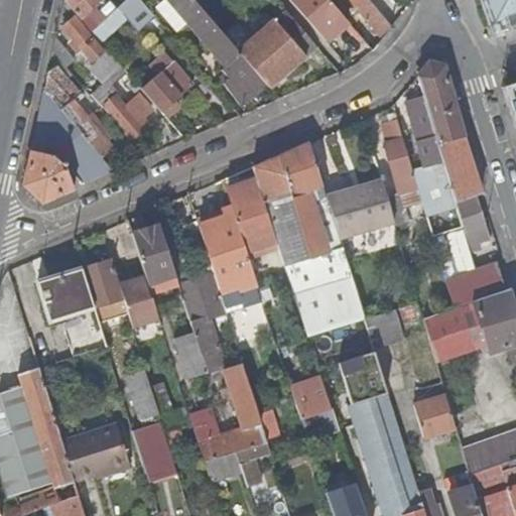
[(85,18),(104,2),(102,0),(65,0),(63,3),(91,33),(97,27),(91,20),(89,22),(85,18)]
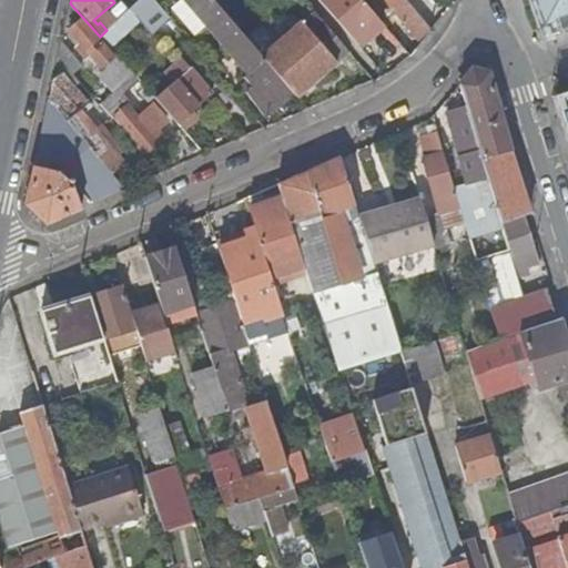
[(151,38),(171,21),(152,0),(143,0),(107,30),(100,37),(110,49),(139,23),(151,38)]
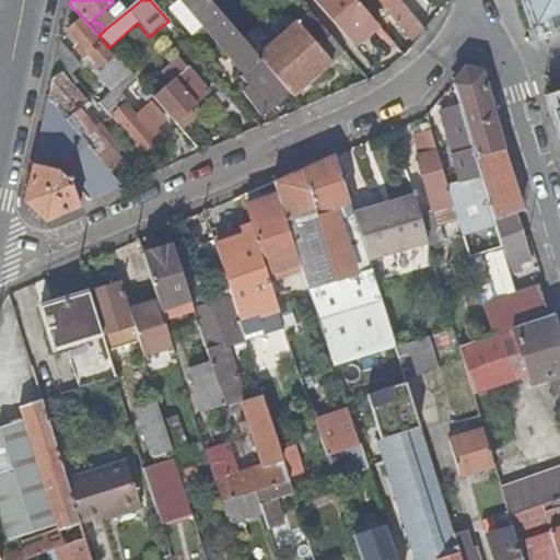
[(280,93),(286,89),(257,56),(208,0),(179,0),(178,1),(201,27),(243,76),(240,79),(243,82),(237,86),(261,114),(271,105),(269,102),(263,95),(275,86),(280,93)]
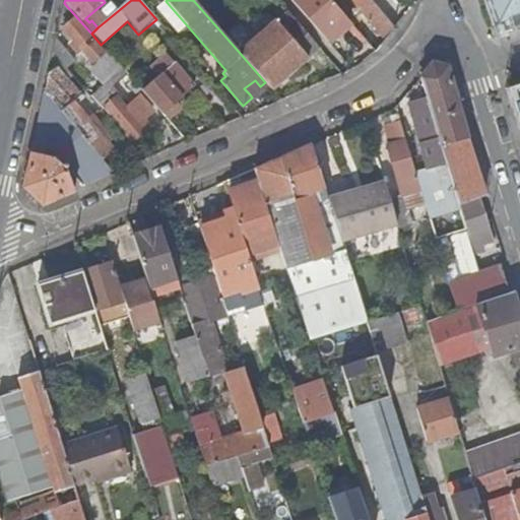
[(356,21),(353,25),(371,46),(377,53),(394,28),(370,0),(346,0),(349,4),(345,8),(356,21)]
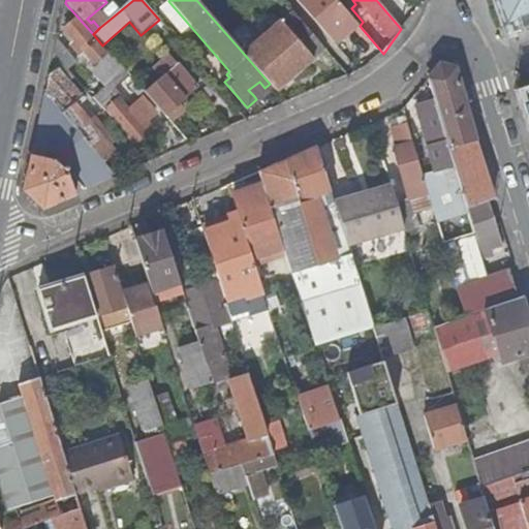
[(528,0),(498,0),(506,24),(508,23),(516,21),(520,32),(528,28),(528,0)]
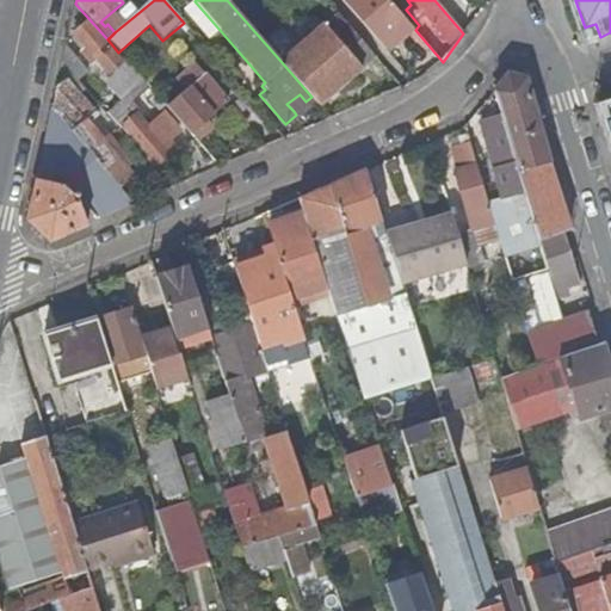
[(220,30),(195,1),(183,11),(208,41),(220,30)]
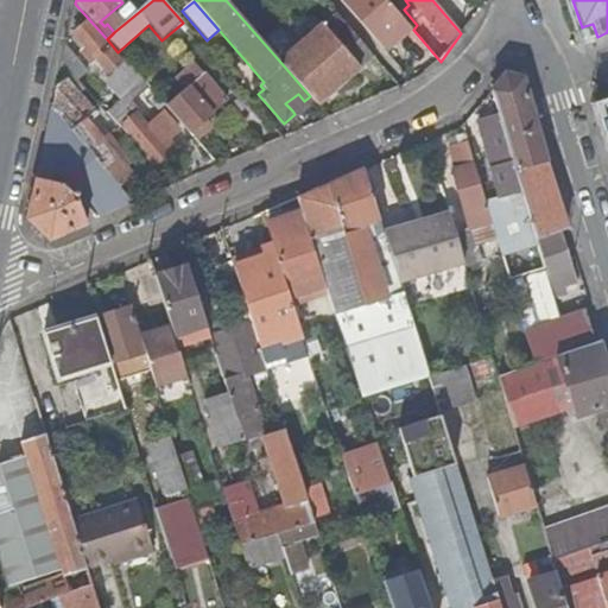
[(404,10),(399,13),(403,18),(413,30),(417,25),(404,10)]
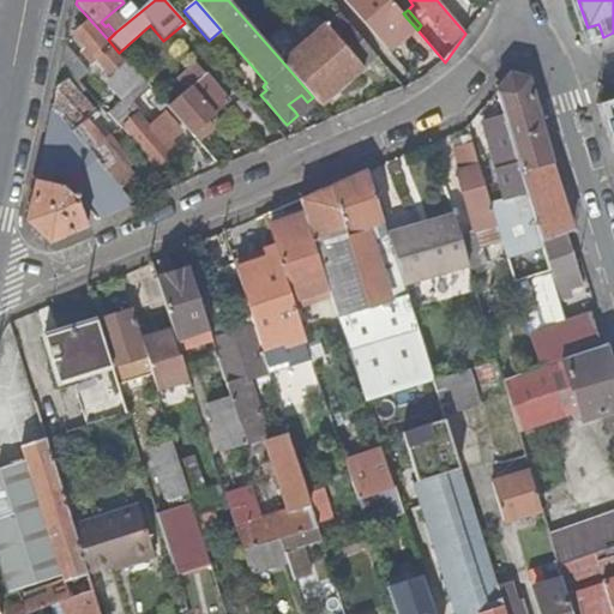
[(337,13),(282,61),(313,97),(320,106),(375,58),(337,13)]
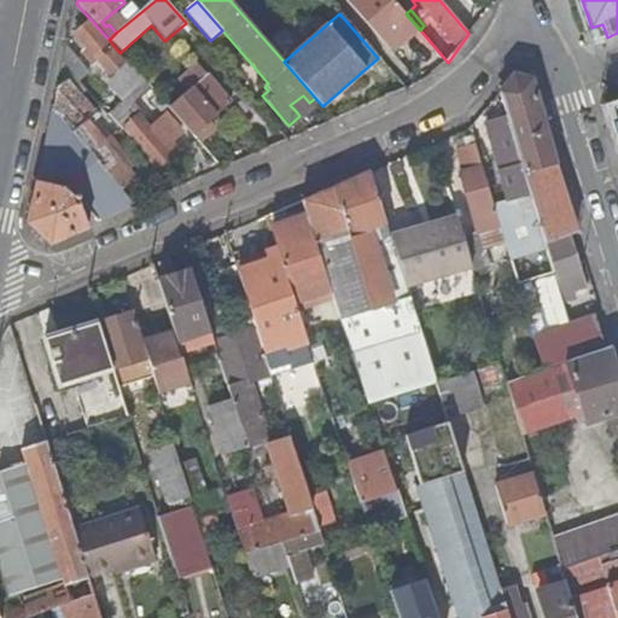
[(88,23),(74,35),(110,76),(123,64),(88,23)]
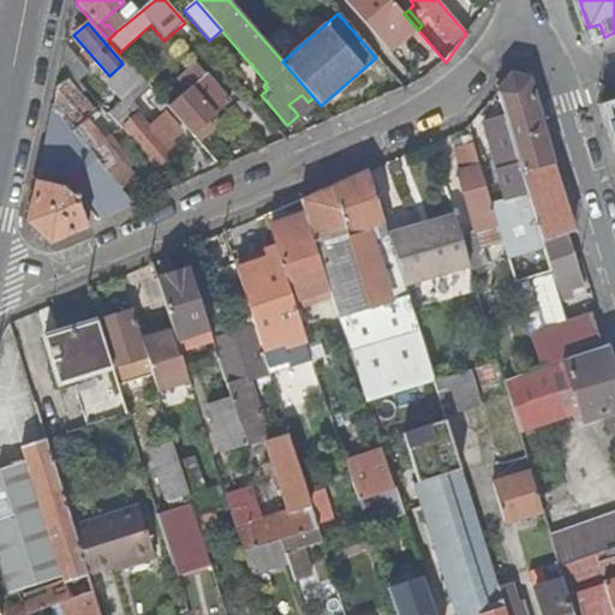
[(410,24),(395,37),(416,60),(430,48),(410,24)]
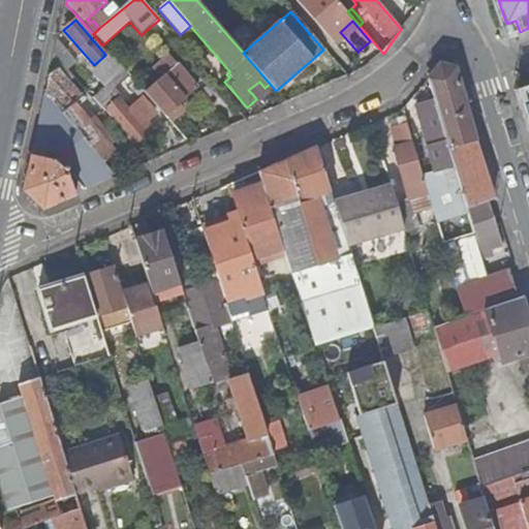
[(512,34),(520,32),(516,21),(508,23),(512,34)]
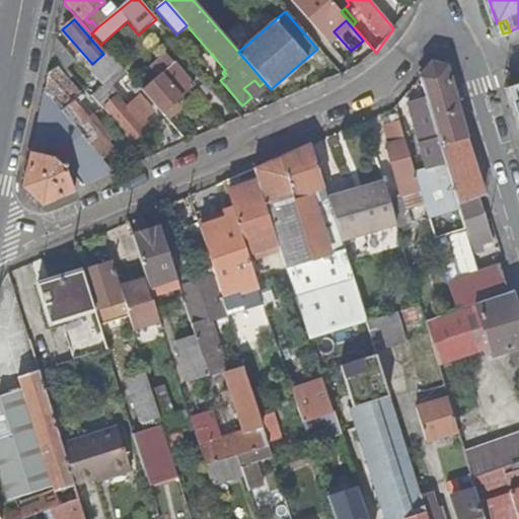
[(75,63),(56,42),(54,54),(62,63),(67,70),(75,63)]
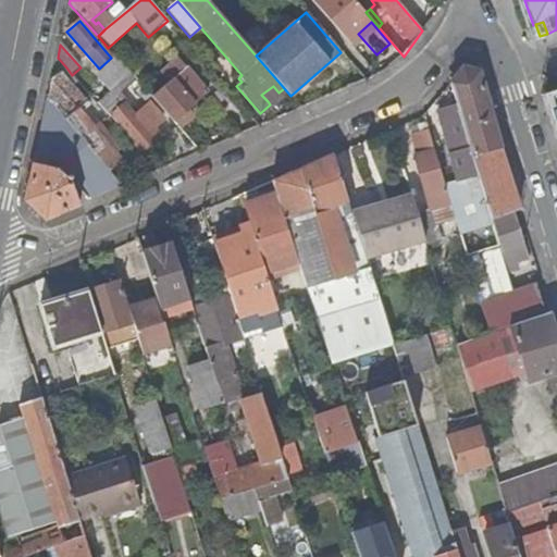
[(174,122),(192,108),(208,94),(178,60),(161,75),(169,84),(153,97),(174,122)]
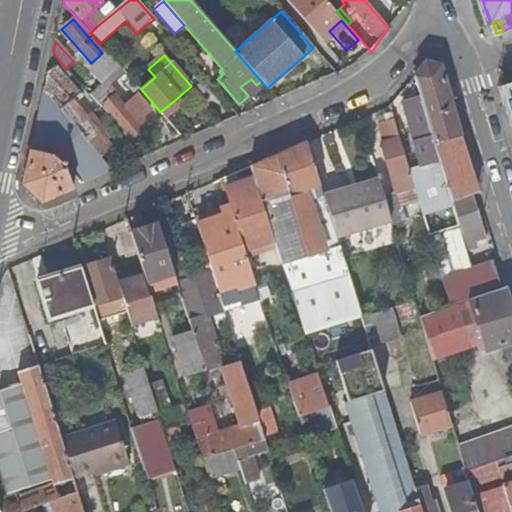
[(62,72),(66,69),(61,62),(57,66),(62,72)]
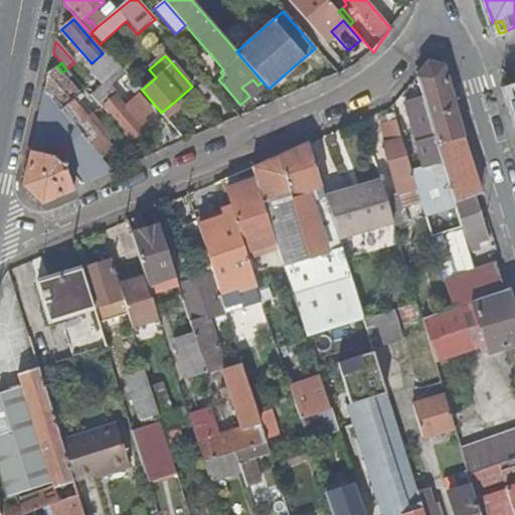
[(416,76),(422,96),(450,187),(451,190),(455,203),(476,196),(481,194),(472,163),(461,135),(443,66),(427,62),(416,76)]
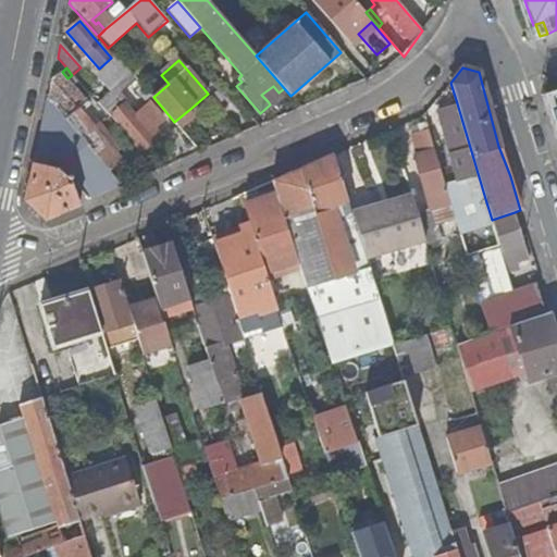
[(62,72),(52,79),(48,101),(110,173),(122,162),(114,152),(120,147),(103,128),(98,133),(78,110),(88,102),(67,78),(62,72)]
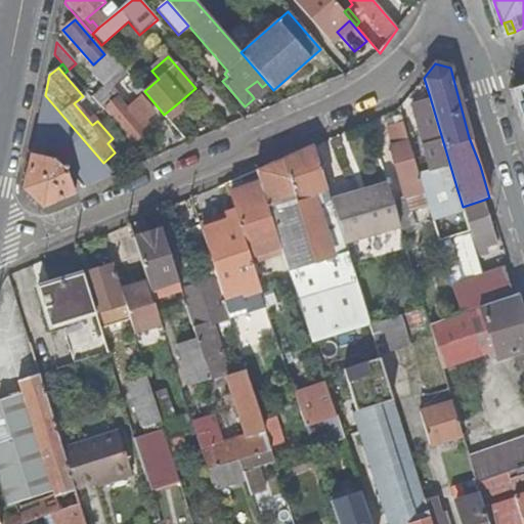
[(104,84),(101,87),(92,95),(104,110),(105,108),(135,143),(147,133),(136,120),(149,110),(137,94),(124,105),(112,92),(129,77),(123,69),(104,84)]
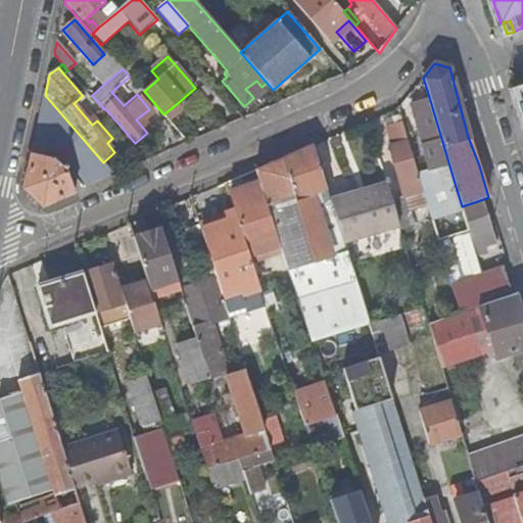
[(251,95),(262,87),(256,81),(245,89),(251,95)]
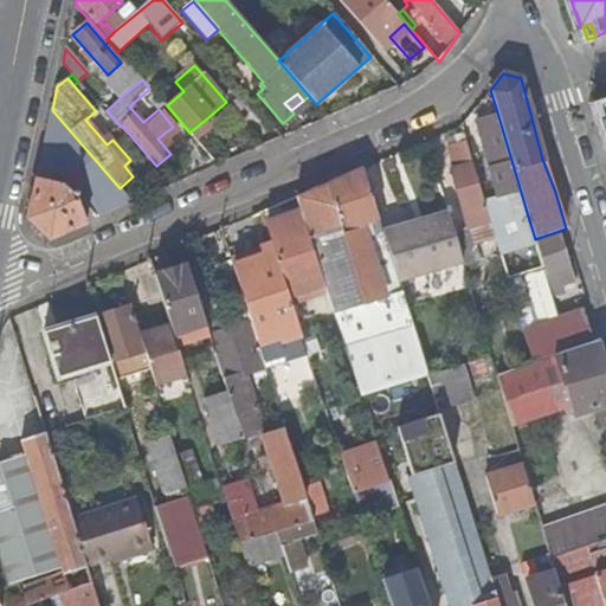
[(133,202),(120,188),(52,110),(46,134),(27,219),(50,238),(133,202)]
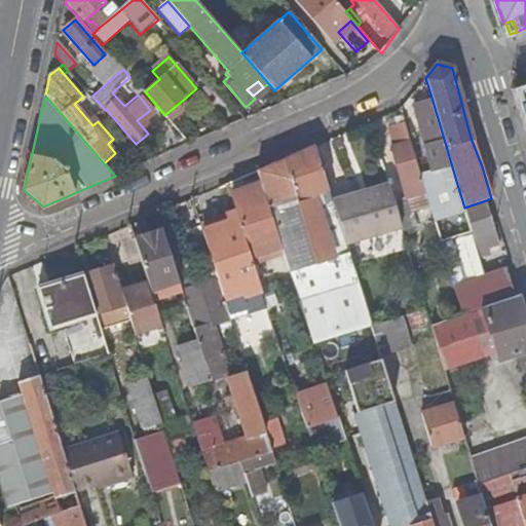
[(434,173),(421,177),(428,200),(459,191),(431,98),(414,103),(415,108),(411,109),(413,117),(417,116),(434,173)]
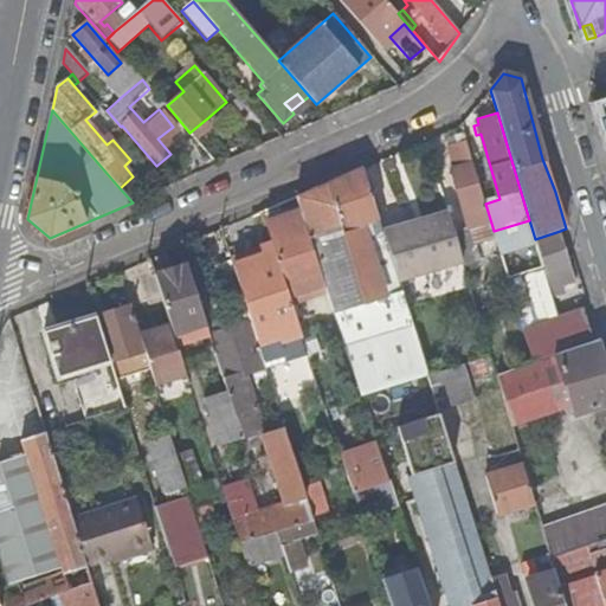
[(214,124),(208,117),(189,133),(197,140),(214,124)]
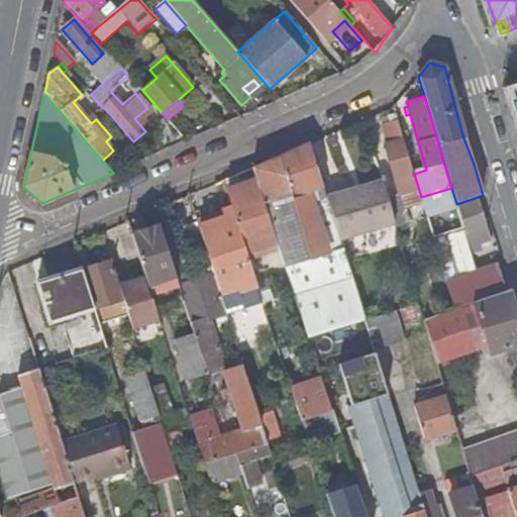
[(407,209),(423,204),(422,199),(421,197),(414,174),(396,113),(389,116),(390,120),(383,122),(388,145),(386,146),(401,194),(388,198),(395,222),(396,227),(411,222),(407,209)]
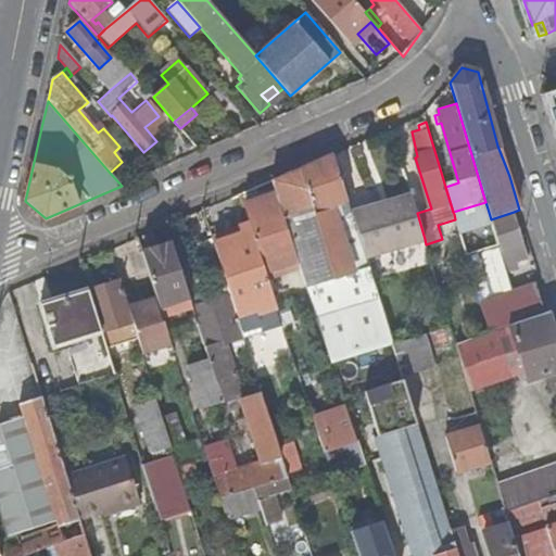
[(332,155),(272,181),(276,193),(300,265),(302,272),(318,321),(348,312),(362,352),(392,342),(368,268),(354,273),(336,218),(341,216),(342,217),(352,214),(332,155)]
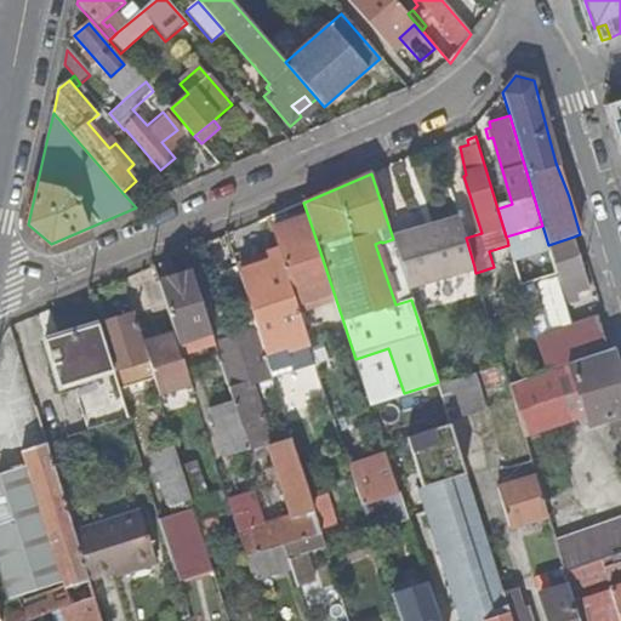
[(286,268),(284,269),(286,279),(296,306),(296,308),(335,296),(308,216),(297,221),(274,229),(286,268)]
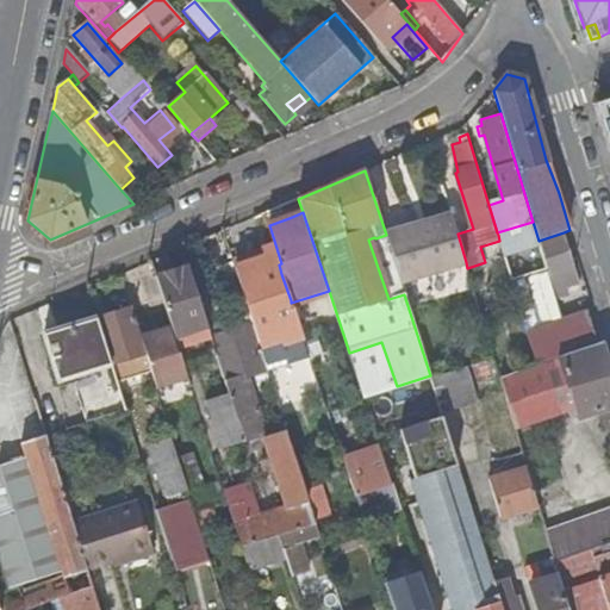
[(458,234),(452,213),(424,221),(425,226),(387,238),(400,281),(466,262),(458,234)]
